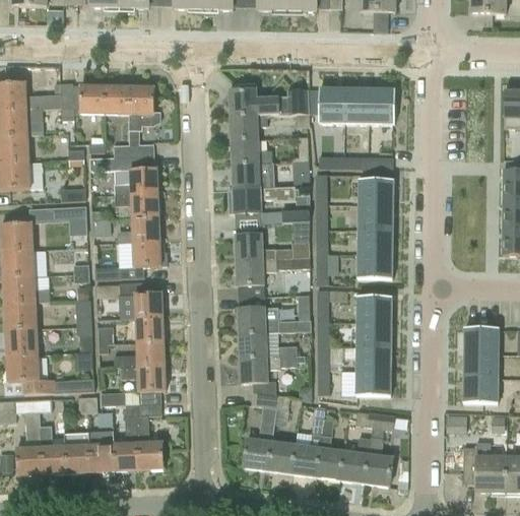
[(160,0),(161,5),(172,6),(172,7),(202,8),(202,0),(160,0)]
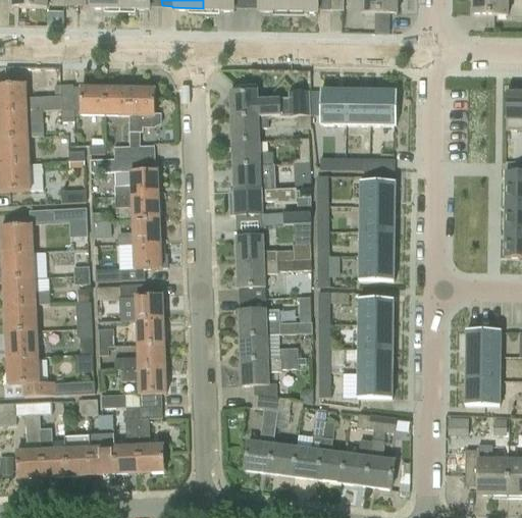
[(232,8),(232,7),(246,7),(246,0),(203,0),(203,8),(232,8)]
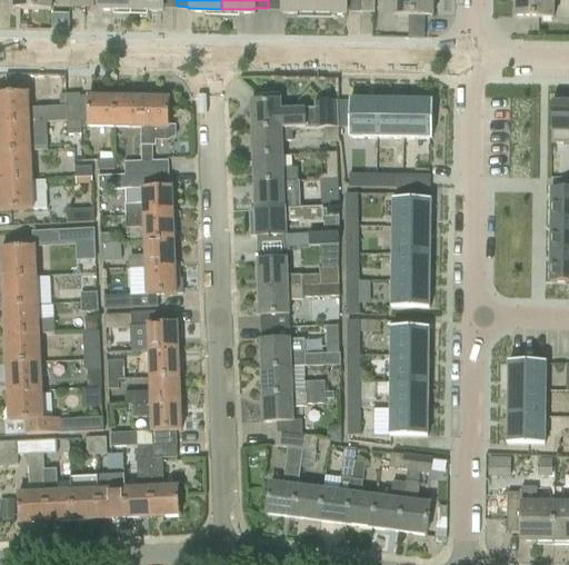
[(268,0),(268,8),(280,8),(280,10),(313,11),(313,0),(268,0)]
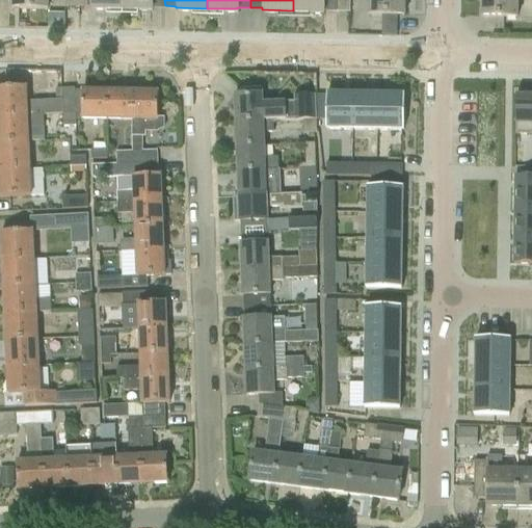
[(293,0),(293,10),(323,10),(323,8),(337,8),(337,0),(293,0)]
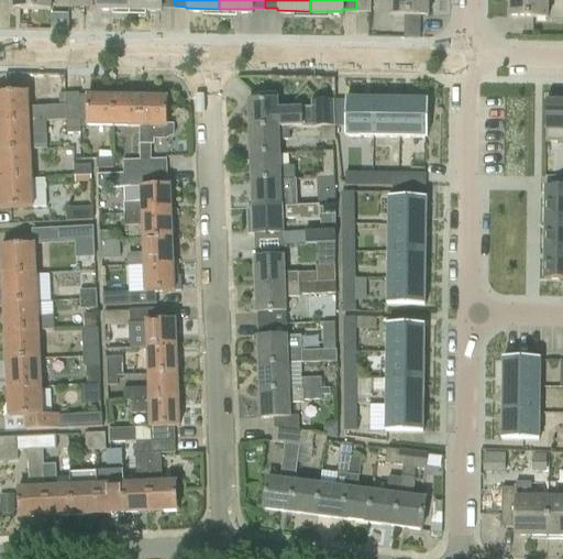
[(356,0),(356,9),(371,10),(370,0),(356,0)]
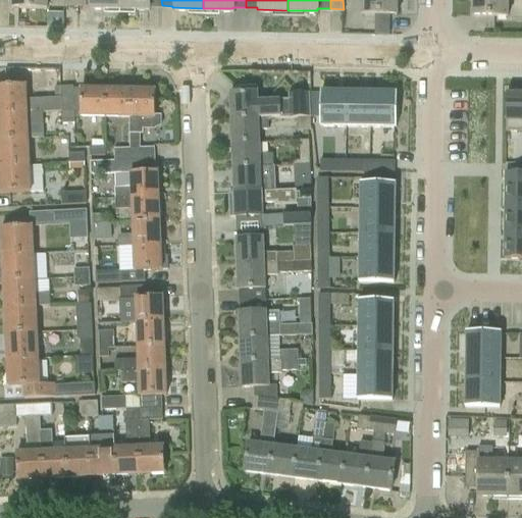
[(397,11),(397,0),(360,0),(360,11),(397,11)]
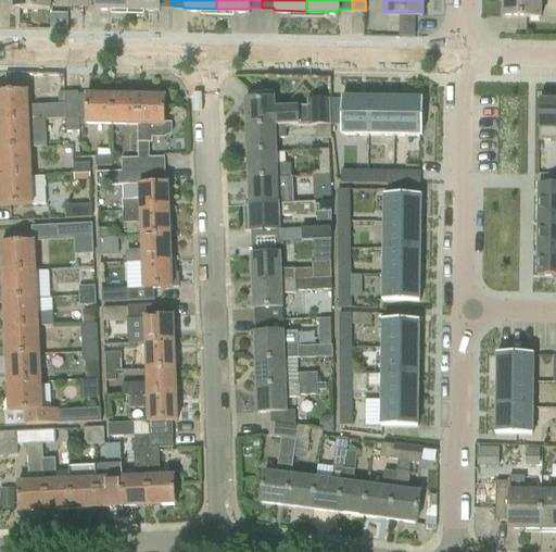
[(540,14),(539,0),(501,0),(501,13),(540,14)]
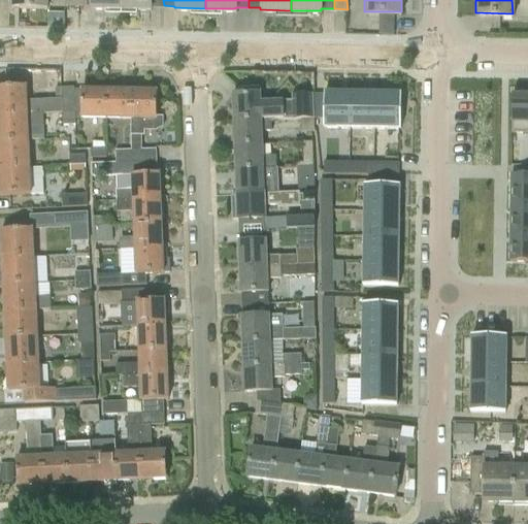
[(75,122),(75,116),(74,87),(74,85),(56,86),(56,96),(26,98),(25,83),(0,84),(0,112),(27,112),(63,110),(64,122),(75,122)]
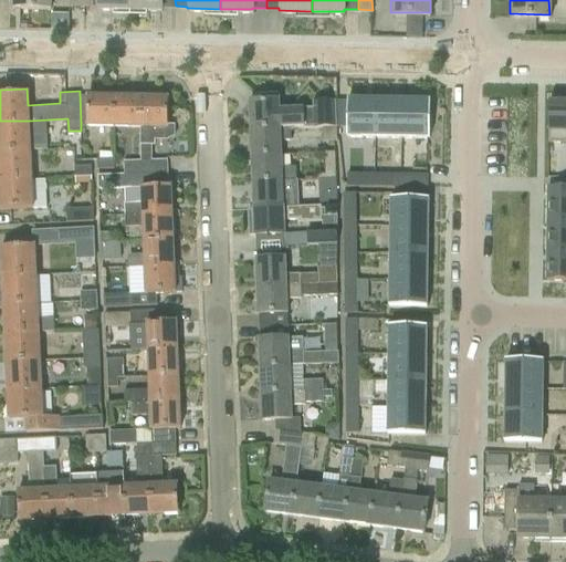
[(279,106),(279,96),(279,91),(257,92),(257,97),(249,97),(250,127),(291,125),(322,124),(337,124),(336,97),(313,99),(313,104),(279,106)]
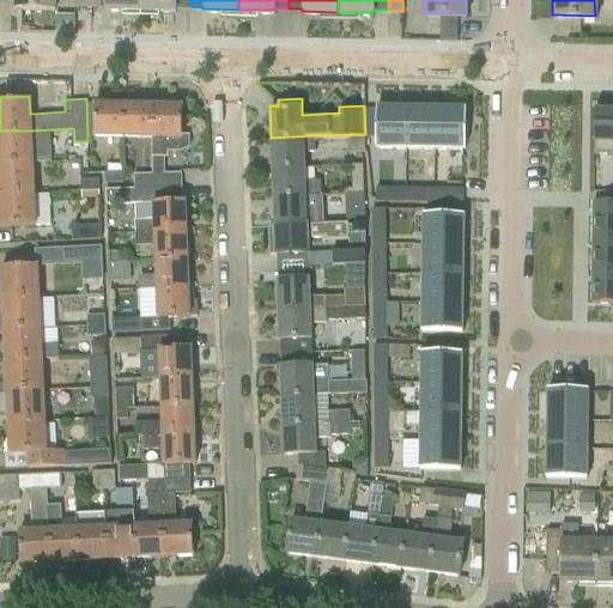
[(123,102),(95,101),(95,99),(86,101),(87,134),(93,134),(93,133),(123,133),(123,102)]
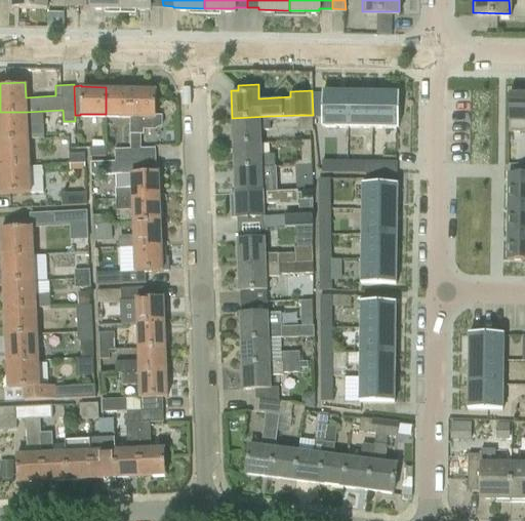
[(106,114),(130,115),(130,87),(106,87),(106,114)]
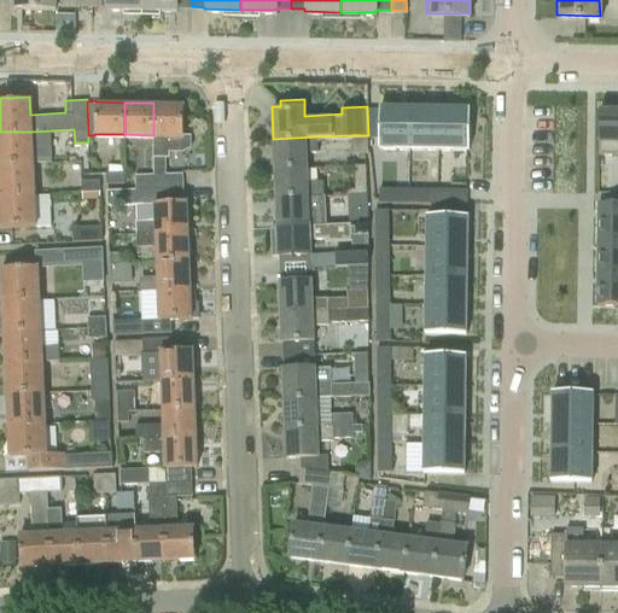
[(191,134),(184,134),(184,103),(153,103),(153,135),(153,155),(169,155),(170,150),(184,150),(185,149),(191,146),(191,134)]
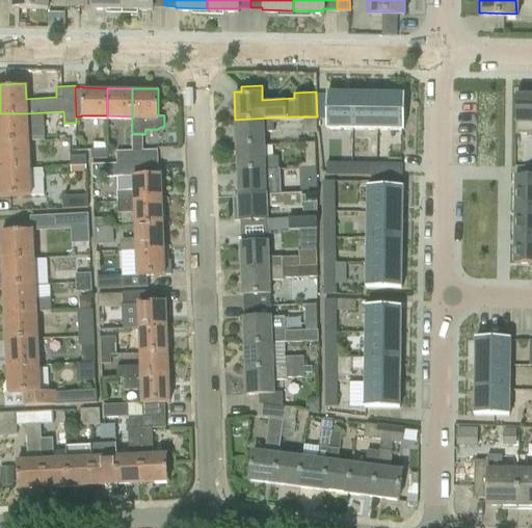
[(326,89),(325,125),(352,126),(352,125),(352,90),(352,89),(326,89)]
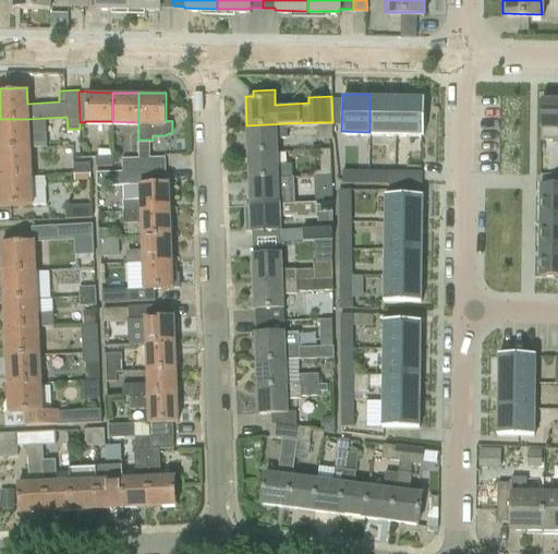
[(370,131),(370,132),(396,132),(396,131),(396,95),(396,94),(370,94),(370,95),(370,131)]
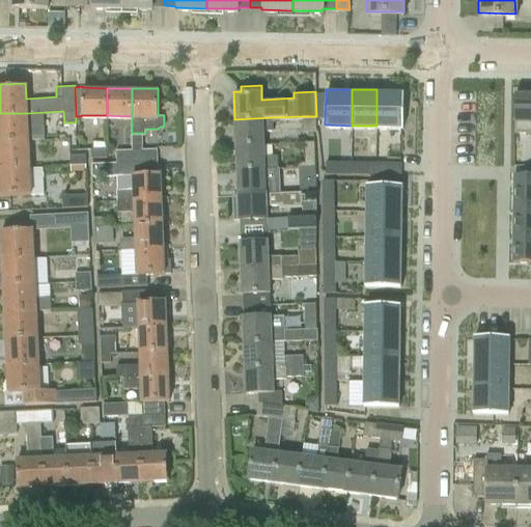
[(376,125),(376,126),(402,126),(403,90),(376,89),(376,90),(376,125)]
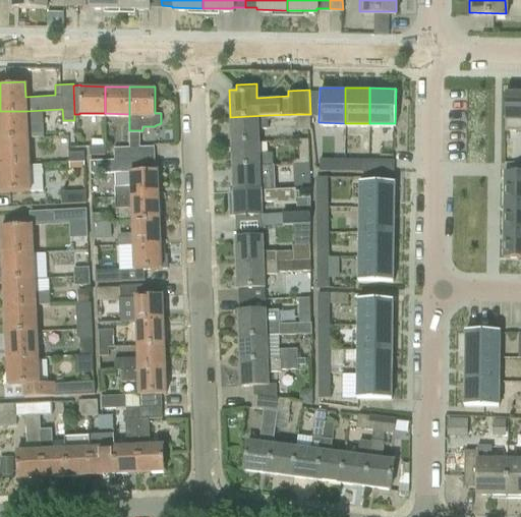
[(520,93),(503,93),(502,130),(518,130),(518,138),(520,137),(520,93)]
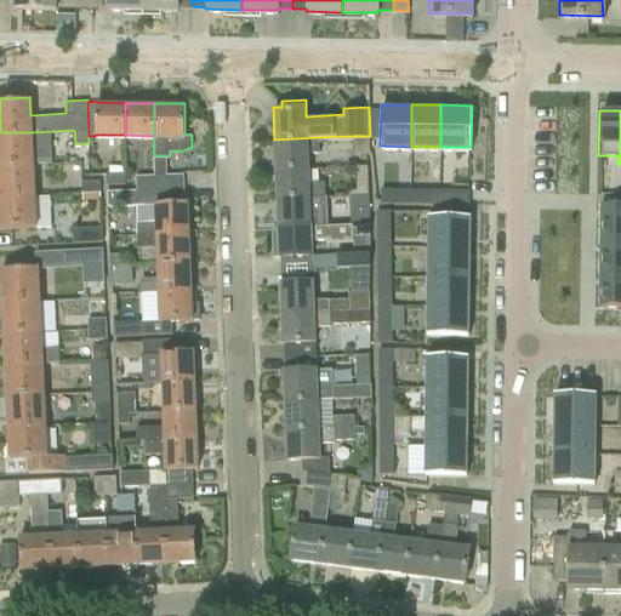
[(0,161),(33,160),(32,132),(0,132),(0,161)]
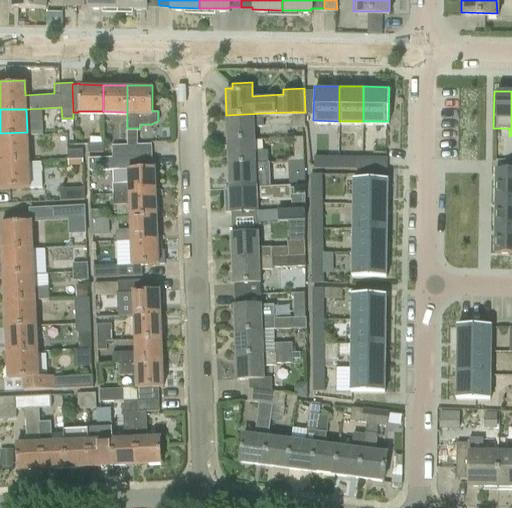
[(306,125),(305,112),(291,112),(292,125),(306,125)]
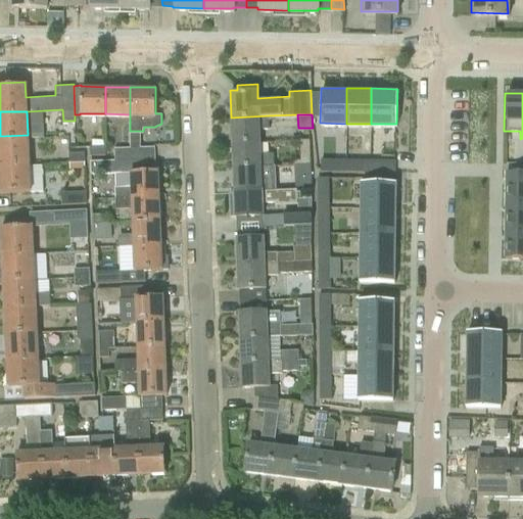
[(259,139),(258,127),(269,127),(269,115),(231,118),(232,140),(259,139)]
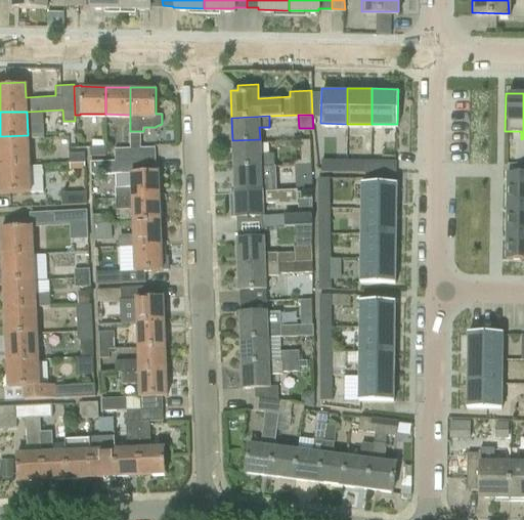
[(0,163),(29,163),(28,135),(0,136),(0,163)]
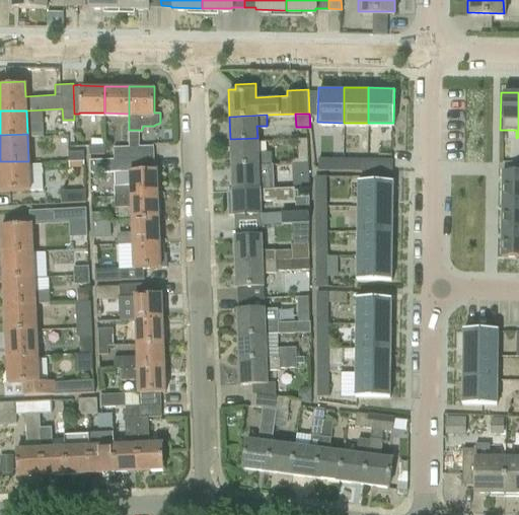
[(292,161),(298,161),(307,161),(307,136),(297,137),(298,156),(292,156),(292,161)]
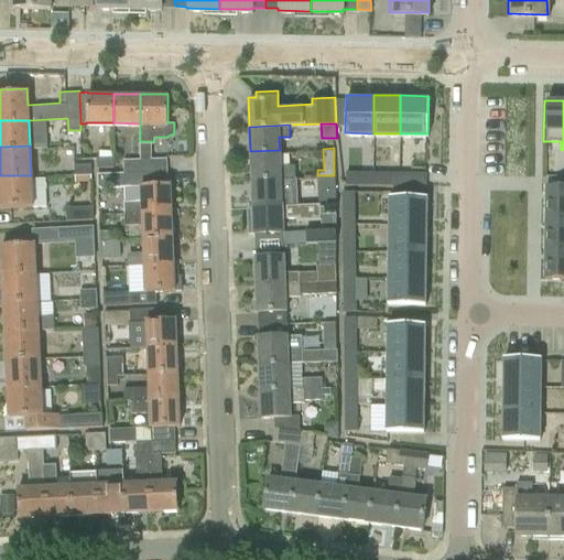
[(294,163),(280,164),(280,150),(250,151),(251,179),(281,178),(295,176),(294,163)]
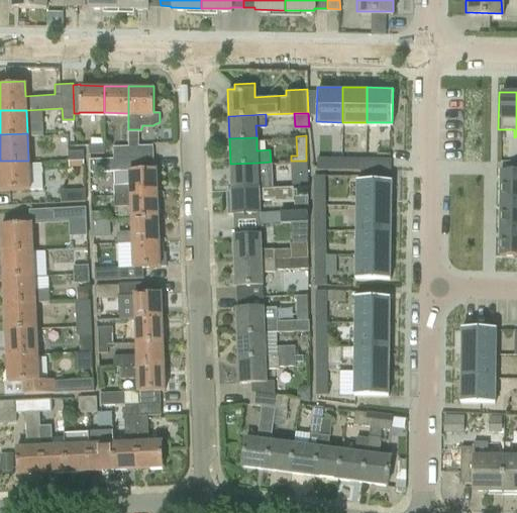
[(89,151),(104,150),(104,141),(89,142),(89,151)]
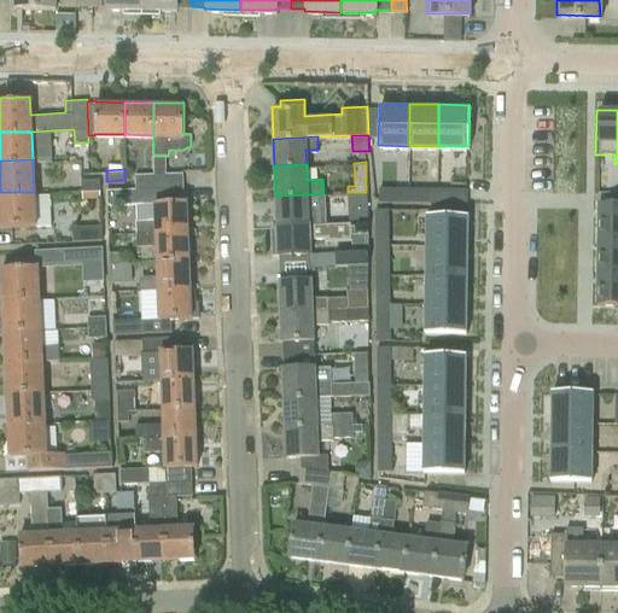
[(182,170),(155,171),(155,186),(163,186),(184,185),(182,170)]
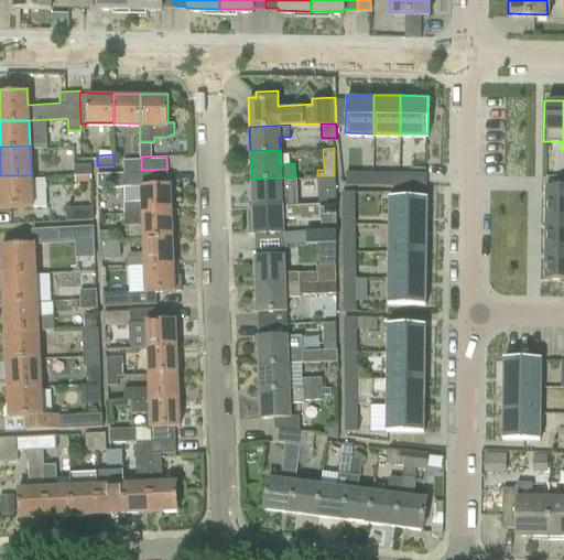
[(123,158),(123,171),(141,170),(141,157),(123,158)]
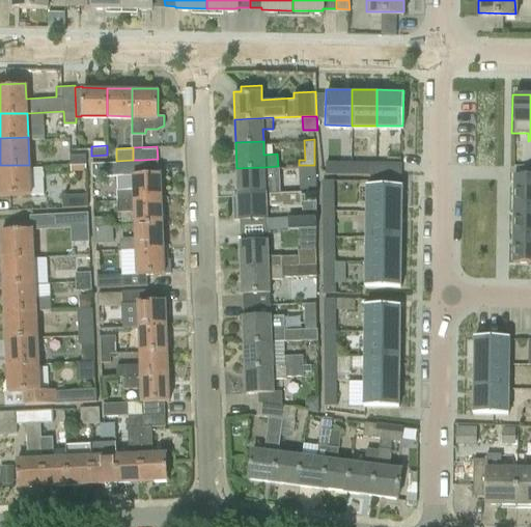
[(70,153),(71,161),(86,161),(86,153),(70,153)]
